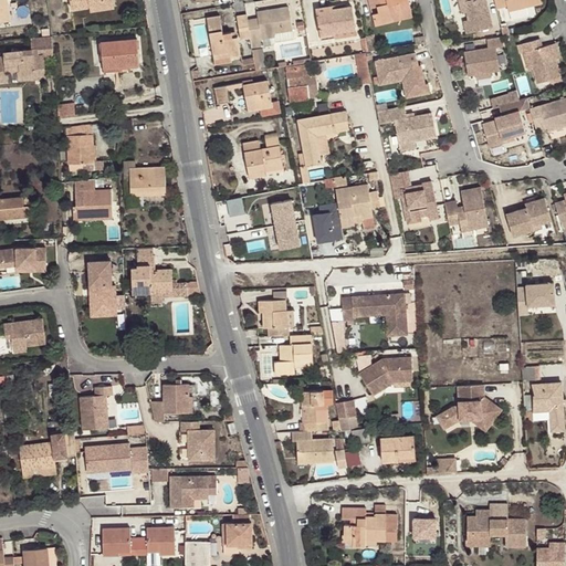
[(0,0),(0,21),(10,20),(7,0),(0,0)]
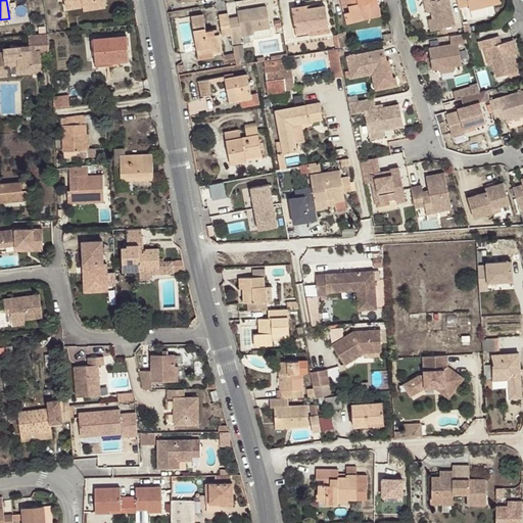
[(84,3),(84,5),(84,10),(105,6),(103,0),(97,0),(98,1),(84,3)]
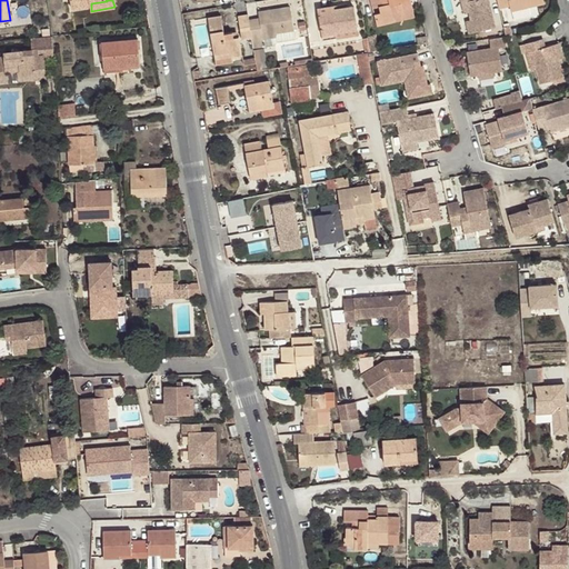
[(370,0),(372,5),(383,1),(385,6),(373,9),(378,26),(396,20),(395,13),(412,8),(410,0),(370,0)]
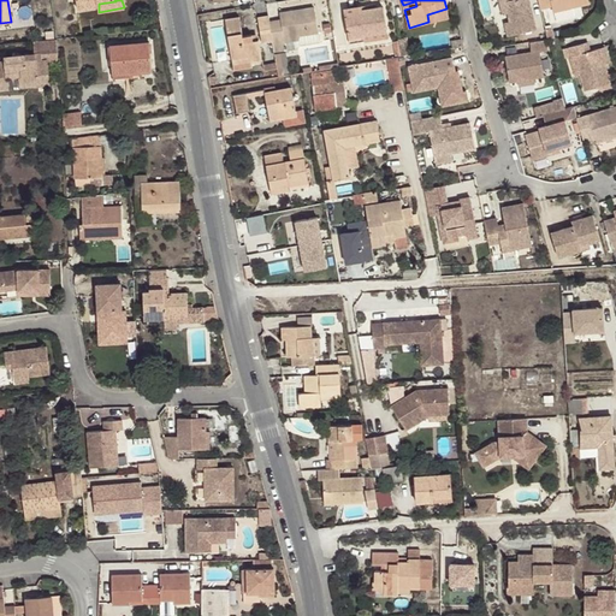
[(499,0),(501,3),(505,1),(508,12),(510,21),(505,22),(508,36),(535,29),(528,0),(499,0)]
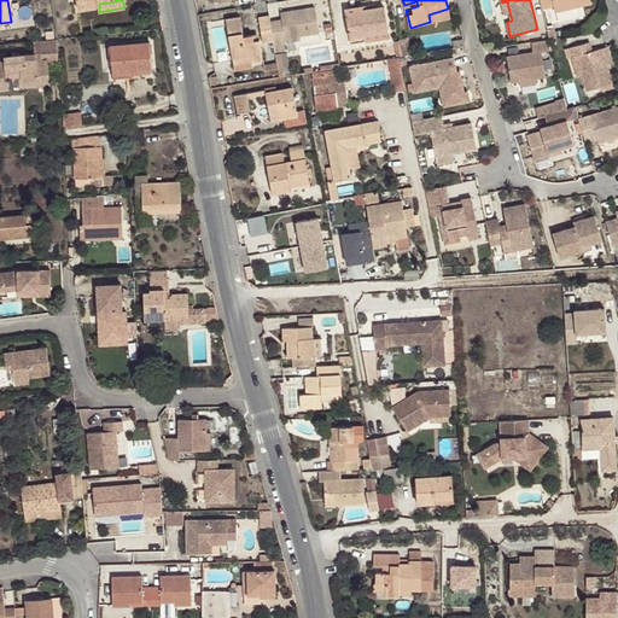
[(540,0),(542,9),(554,6),(555,12),(557,12),(575,7),(590,4),(589,0),(540,0)]
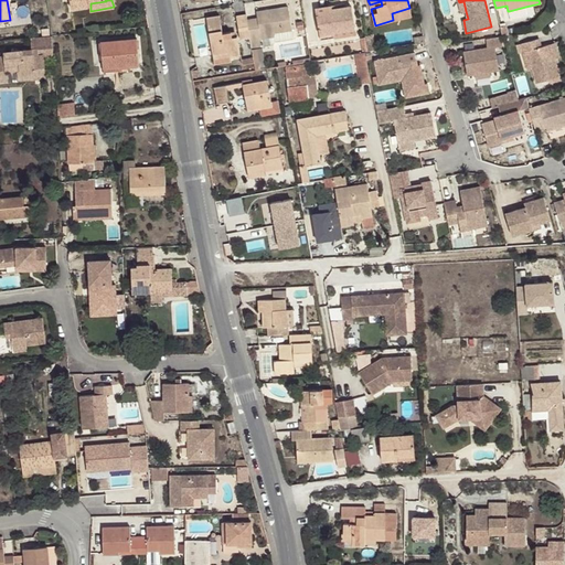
[(332,10),(316,12),(319,34),(333,32),(355,28),(351,7),(332,10)]
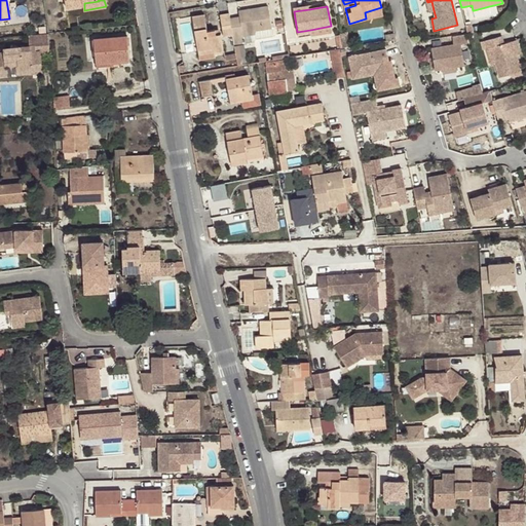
[(489,6),(474,10),(476,19),(491,14),(489,6)]
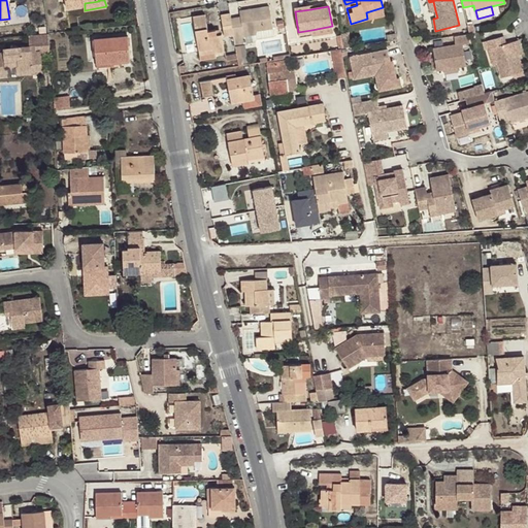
[(235,44),(239,43),(244,43),(243,32),(256,30),(272,28),(269,7),(240,11),(241,17),(242,24),(232,26),(233,34),(234,38),(235,44)]
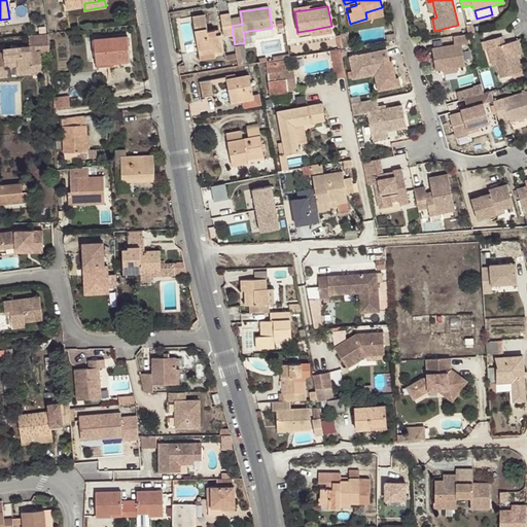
[(384,14),(382,7),(365,12),(366,19),(384,14)]
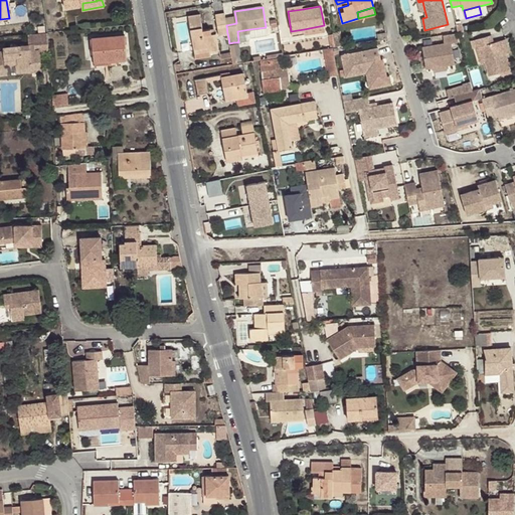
[(225,17),(224,13),(215,14),(217,27),(202,30),(200,14),(188,16),(194,50),(209,48),(209,51),(219,50),(216,34),(219,34),(219,35),(223,34),(227,33),(226,25),(225,17)]
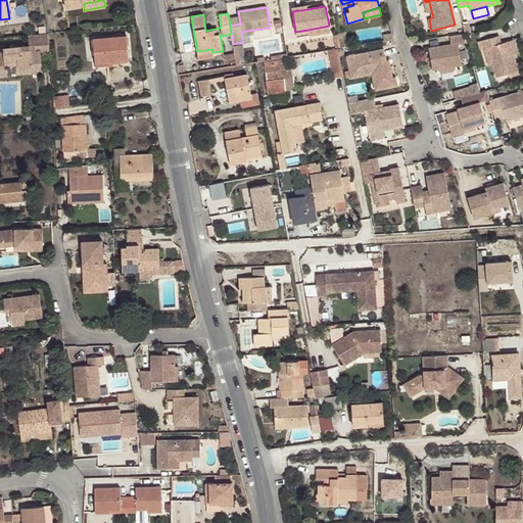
[(239,16),(229,17),(230,26),(240,24),(239,16)]
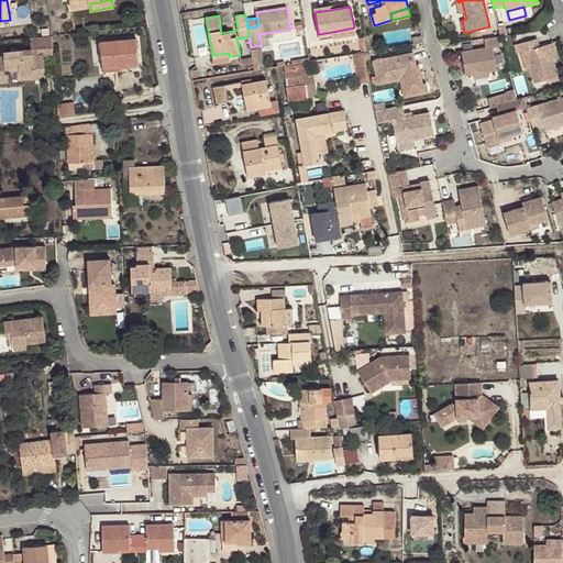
[(260,34),(261,46),(273,44),(275,41),(273,32),(260,34)]
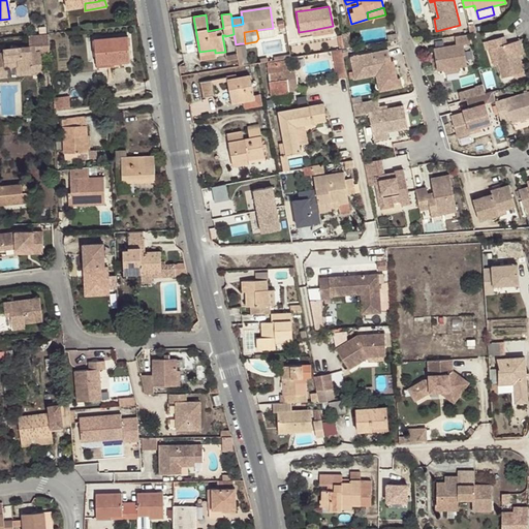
[(344,49),(351,48),(349,32),(342,34),(344,49)]
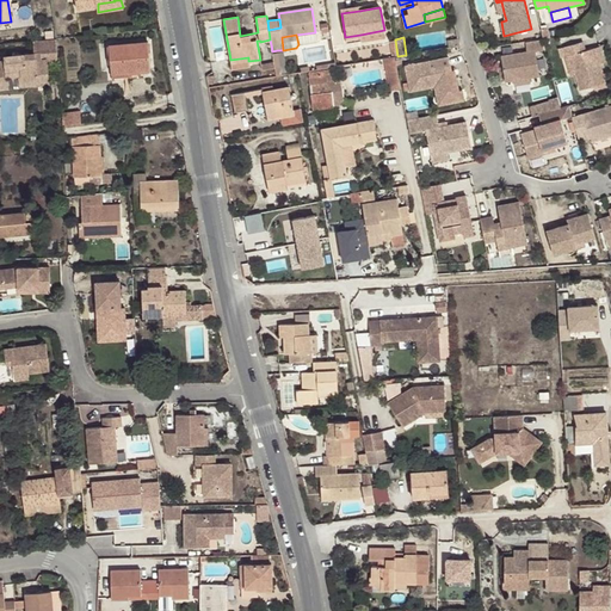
[(56,60),(55,38),(38,39),(38,51),(4,55),(5,60),(0,60),(0,87),(10,87),(8,76),(20,75),(20,79),(37,78),(37,73),(48,73),(48,60),(56,60)]
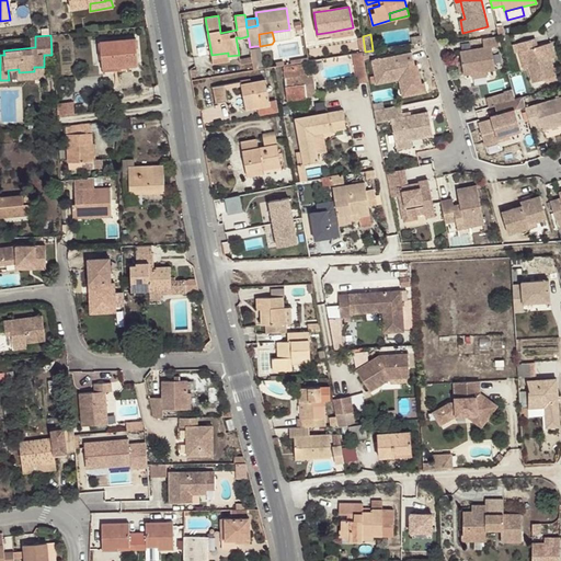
[(497,36),(483,39),(485,48),(461,53),(465,76),(472,75),(488,71),(496,70),(492,47),(501,46),(497,36)]
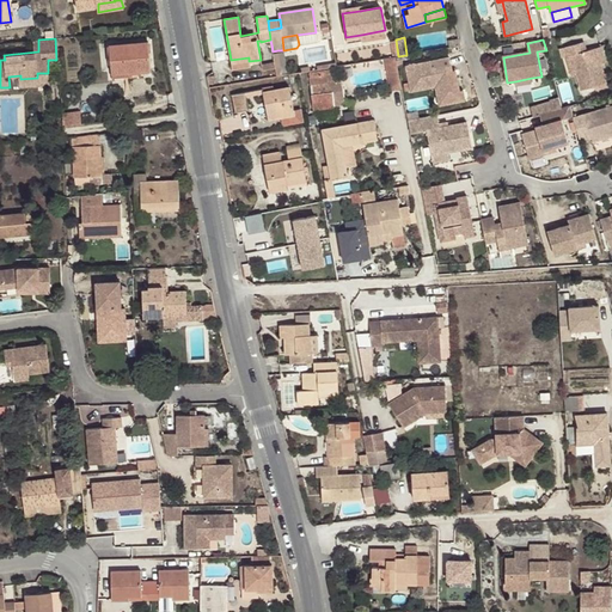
[(564,46),(568,56),(570,55),(576,73),(581,90),(606,81),(600,62),(595,47),(586,49),(583,40),(564,46)]
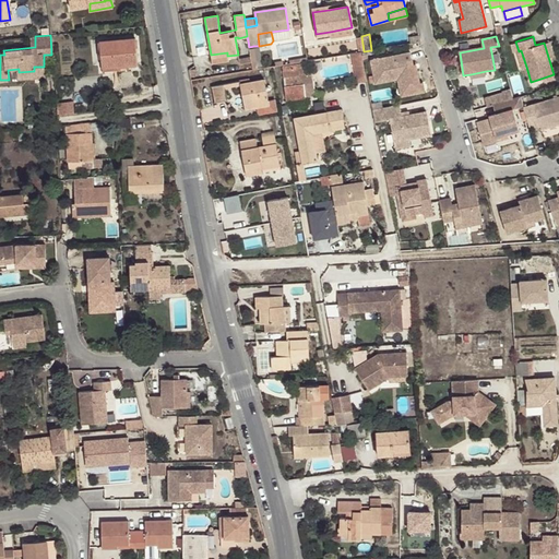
[(99,40),(102,67),(128,64),(138,63),(135,37),(99,40)]
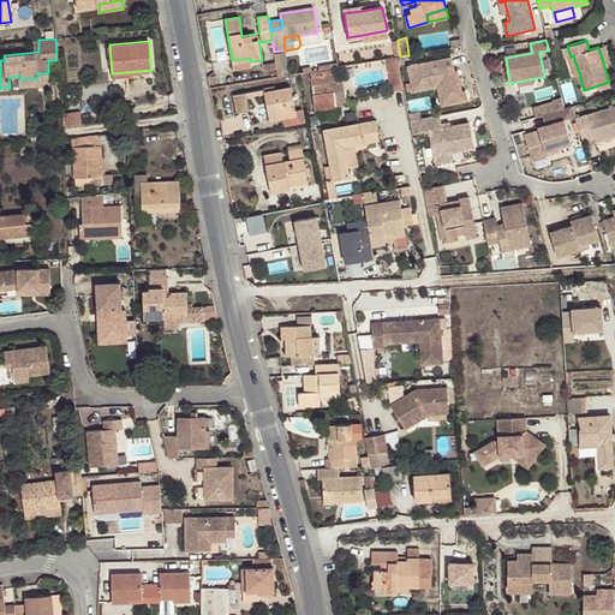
[(278,77),(284,76),(279,51),(274,52),(275,61),(276,67),(278,77)]
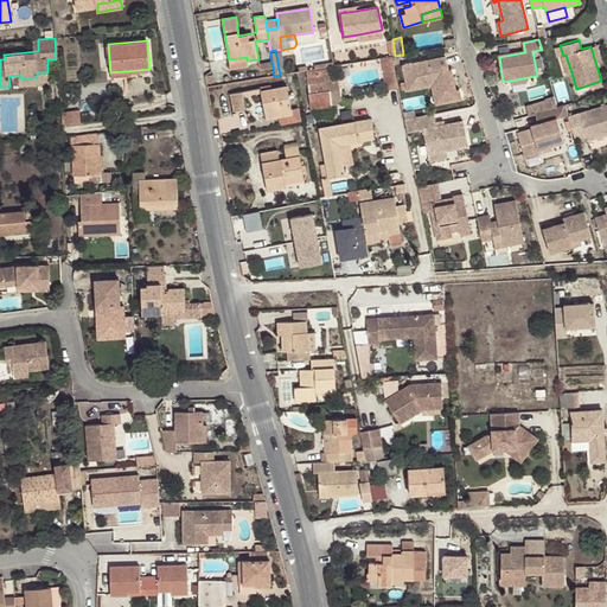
[(398,87),(393,57),(382,58),(388,89),(398,87)]
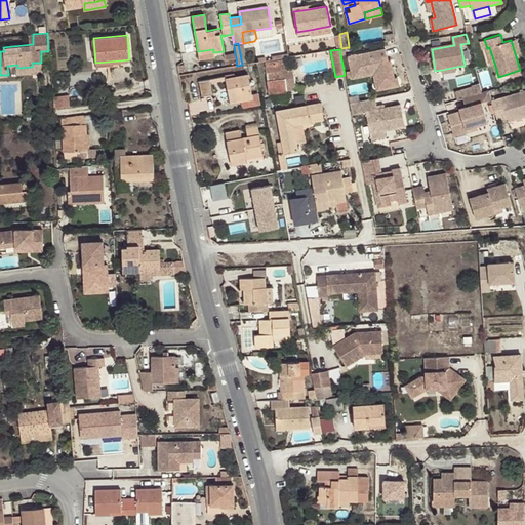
[(353,78),(373,74),(379,73),(382,89),(396,86),(395,78),(392,64),(389,65),(388,61),(386,49),(349,56),(353,78)]
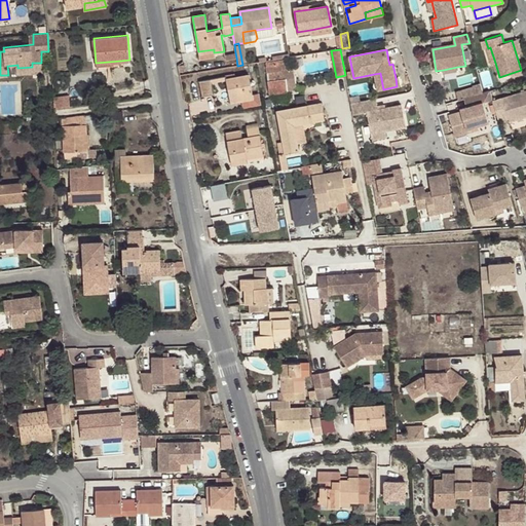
[(285,65),(284,58),(283,58),(273,60),(266,61),(265,61),(269,94),(287,91),(286,78),(284,79),(283,74),(282,65),(285,65)]
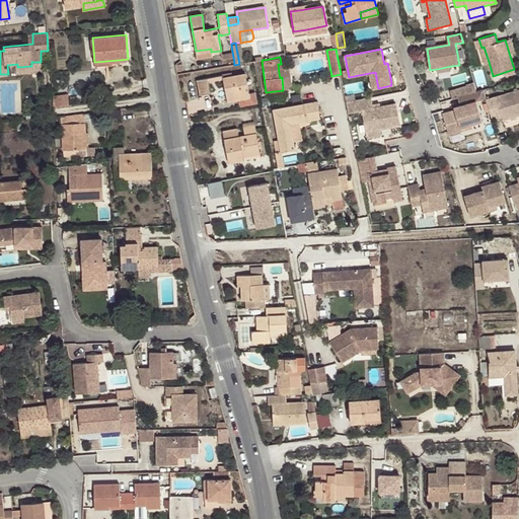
[(42,71),(41,62),(31,62),(31,66),(17,67),(18,73),(42,71)]
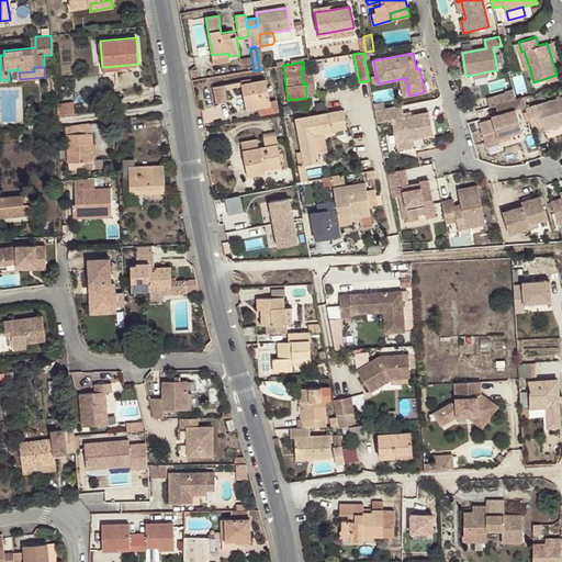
[(8,70),(9,80),(20,79),(19,72),(19,69),(8,70)]
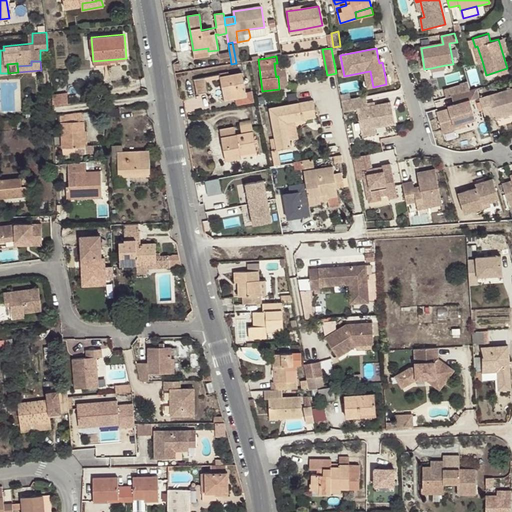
[(370,71),(364,72),(367,88),(373,87),(370,71)]
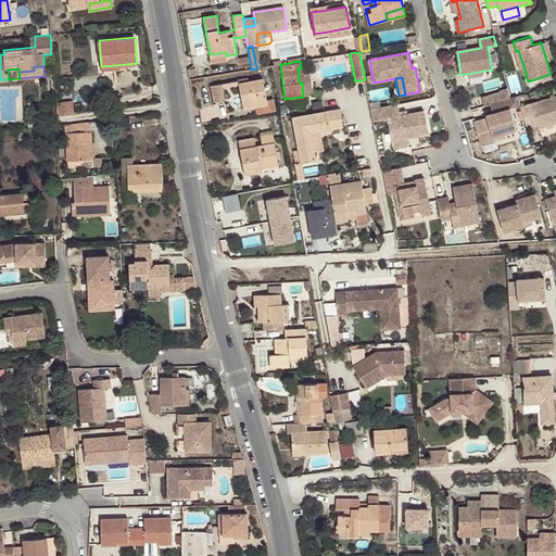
[(239,84),(239,85),(243,109),(255,105),(254,102),(267,100),(263,79),(249,81),(239,84)]
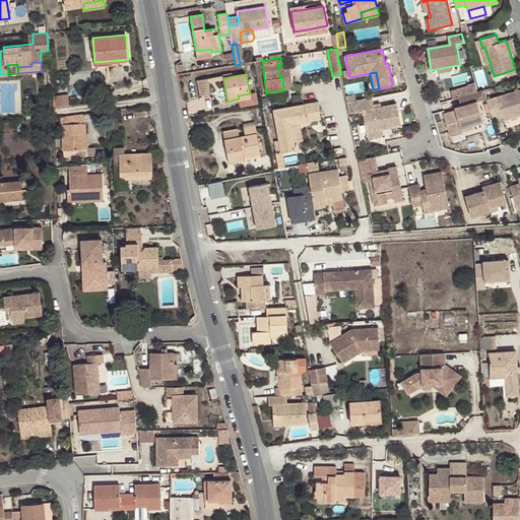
[(208,81),(208,78),(199,80),(201,94),(210,92),(208,81)]
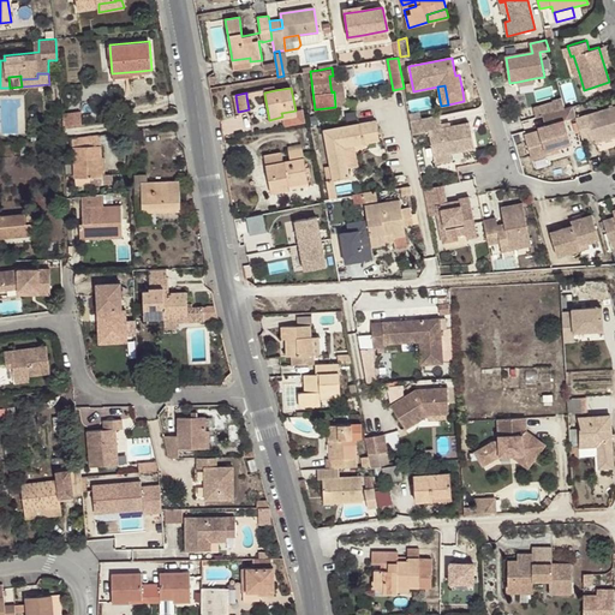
[(533,106),(537,117),(542,115),(566,108),(562,97),(554,100),(533,106)]
